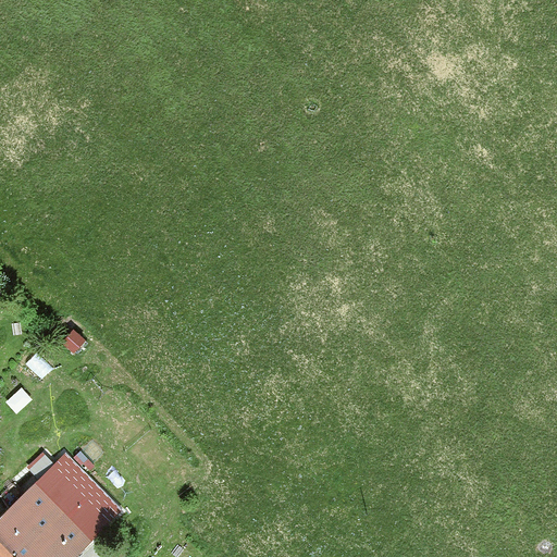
[(72,322),(57,335),(70,350),(85,337),(72,322)]
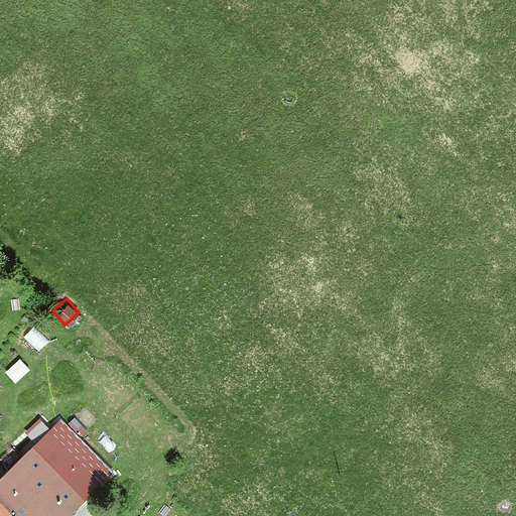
[(29,325),(21,338),(40,349),(48,337),(29,325)]
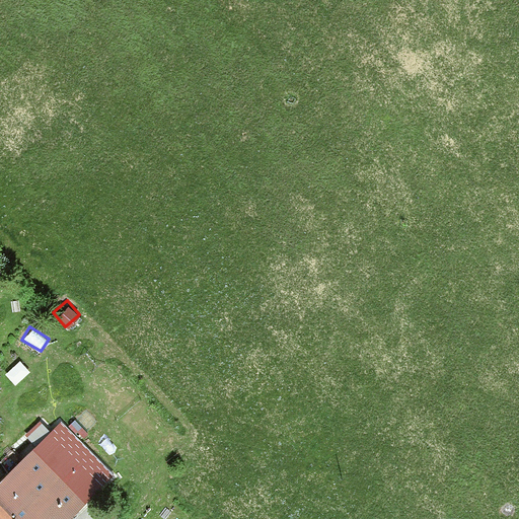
[(14,384),(30,372),(20,359),(3,371),(14,384)]
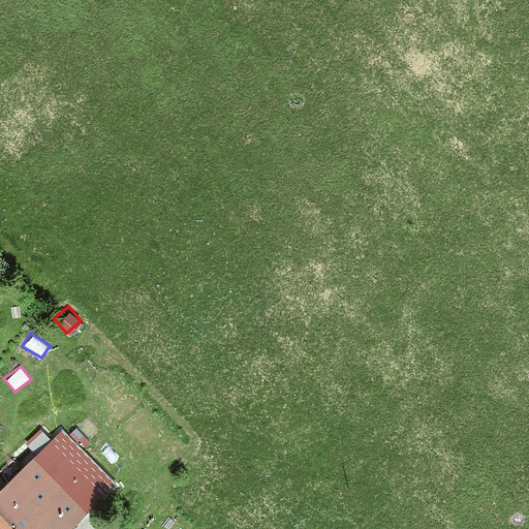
[(57,435),(0,487),(0,494),(34,528),(65,528),(110,488),(57,435)]
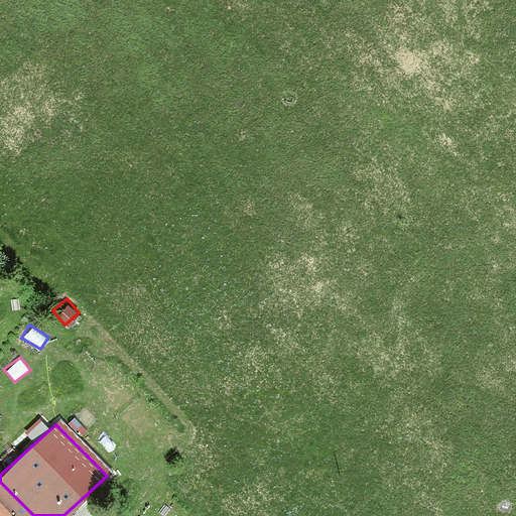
[(33,515),(0,482),(0,515),(33,515)]
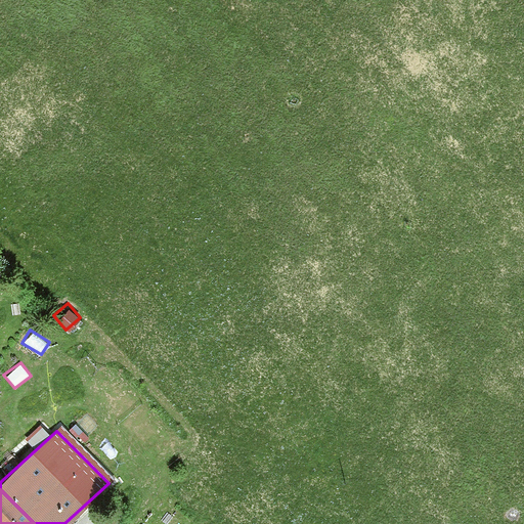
All buildings are outlined.
